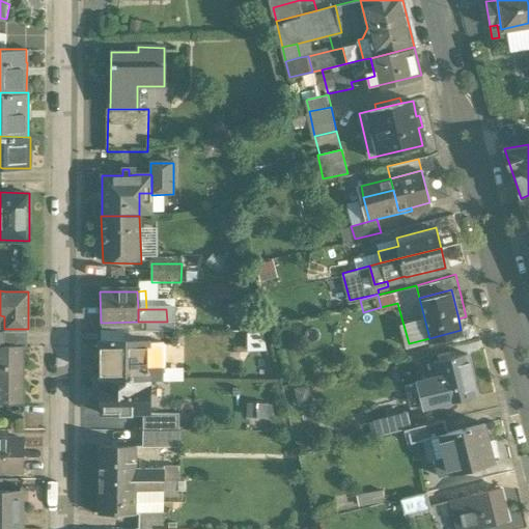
[(157,331),(157,322),(138,322),(101,323),(101,333),(129,332),(134,332),(157,331)]
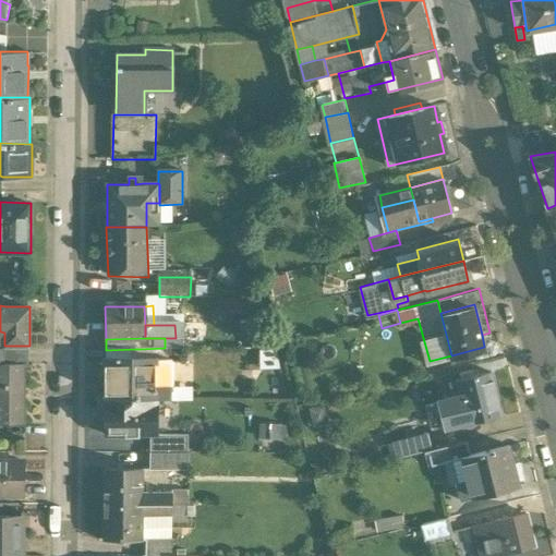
[(0,346),(0,422),(25,423),(25,362),(26,346),(4,346),(0,346)]
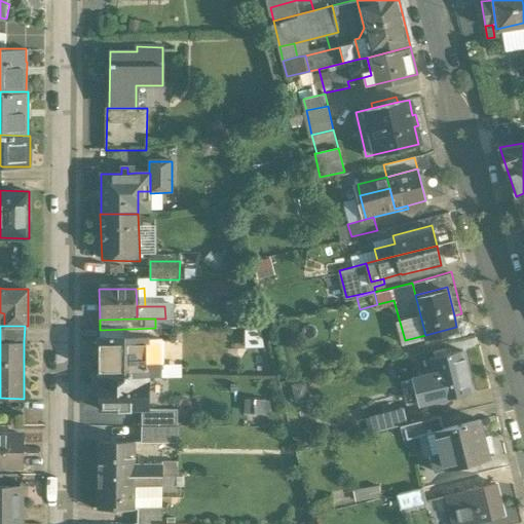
[(155,328),(133,329),(127,329),(127,340),(146,339),(158,339),(158,329),(155,328)]
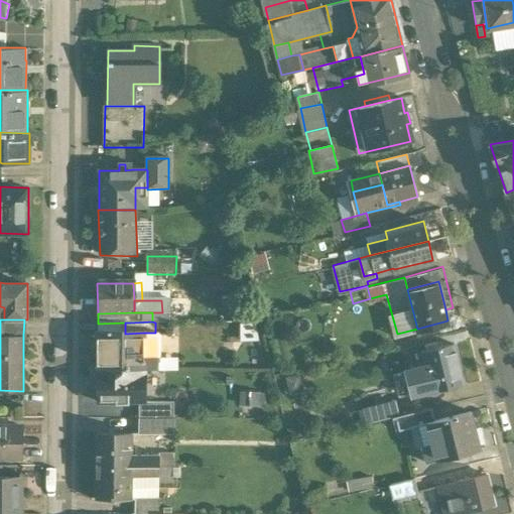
[(125,323),(98,324),(99,334),(125,334),(125,323)]
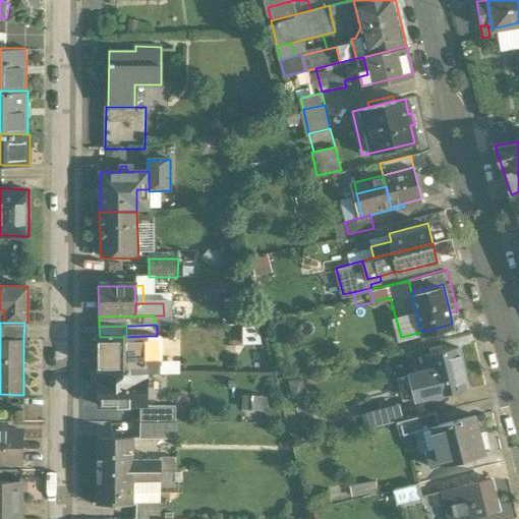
[(126,337),(100,337),(99,375),(100,375),(145,373),(145,362),(145,336),(126,337)]
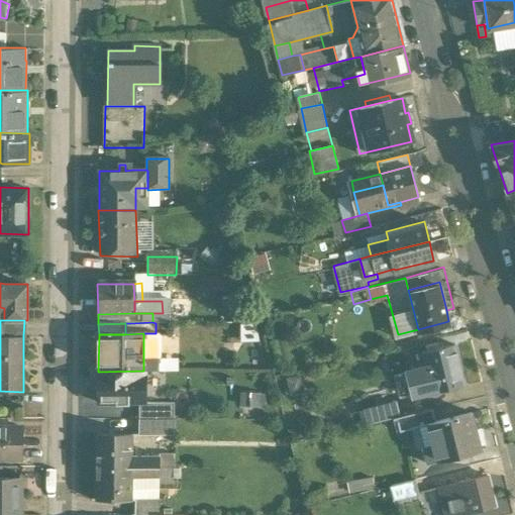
[(156,333),(143,333),(143,359),(157,359),(157,333),(156,333)]
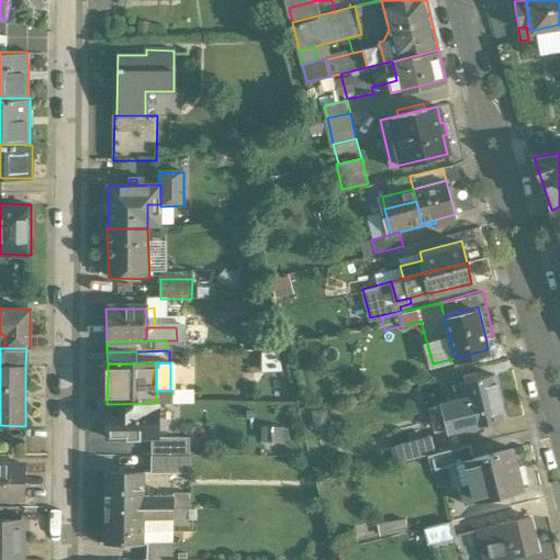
[(467,379),(461,380),(469,411),(455,414),(458,429),(506,418),(496,372),(476,377),(467,379)]
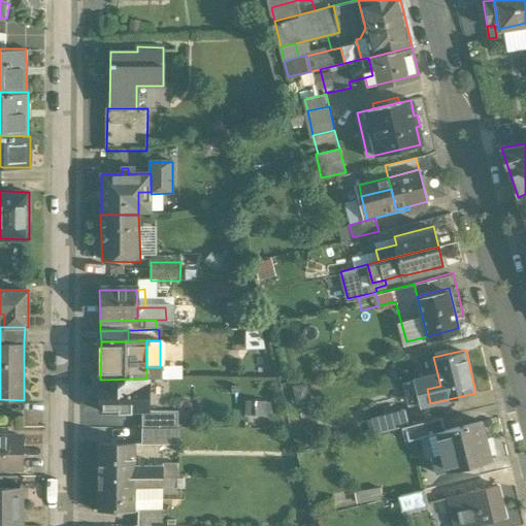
[(160,367),(146,367),(146,379),(150,379),(161,379),(161,367),(160,367)]
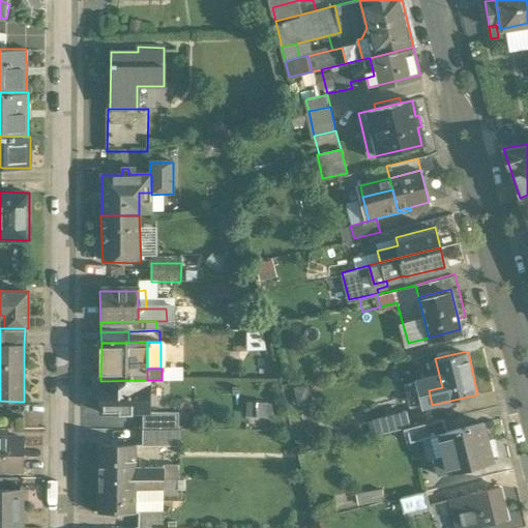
[(147,380),(101,381),(101,414),(119,414),(119,416),(133,415),(133,413),(143,413),(149,413),(150,380),(147,380)]
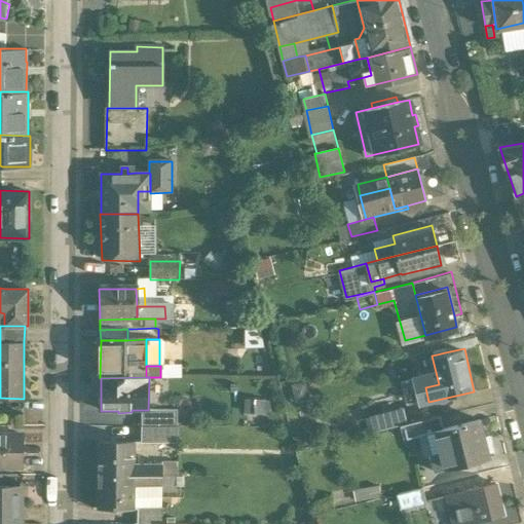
[(404,409),(371,416),(374,431),(407,423),(404,409)]
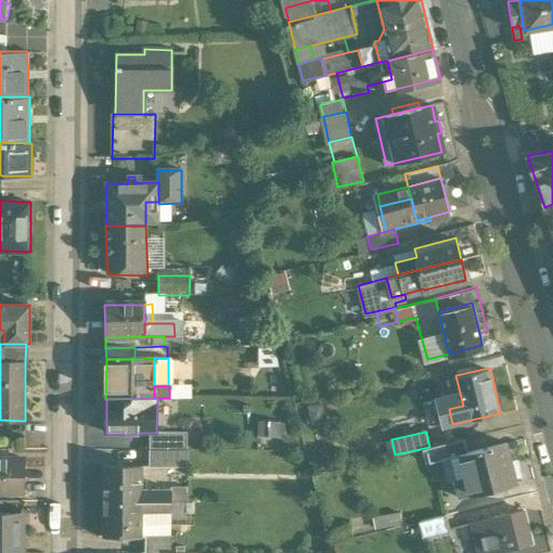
[(156,433),(150,433),(150,450),(152,451),(185,450),(188,450),(188,433),(156,433)]
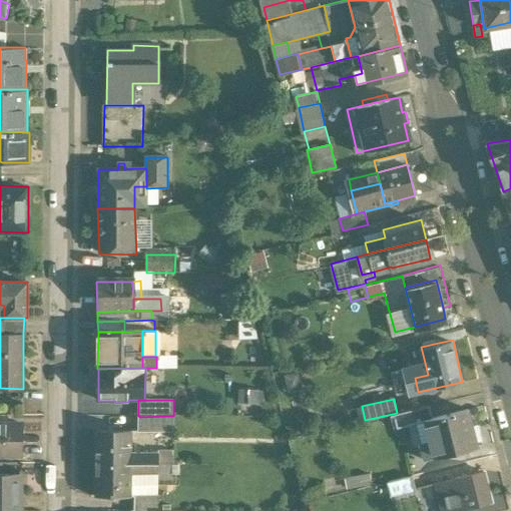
[(429,406),(406,411),(409,424),(425,420),(425,419),(432,417),(429,406)]
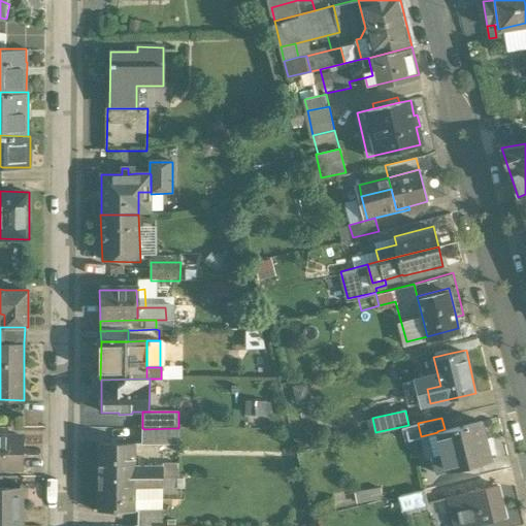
[(490,461),(481,421),(445,429),(437,431),(437,432),(442,452),(432,455),(436,471),(447,469),(447,471),(490,461)]
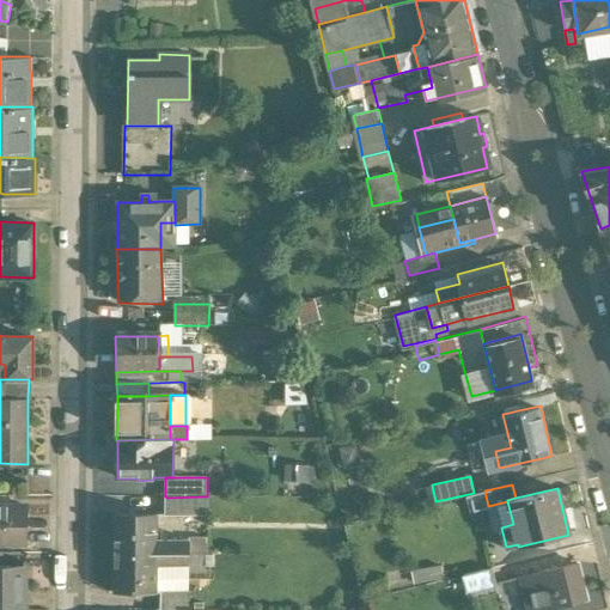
[(205,496),(168,498),(168,513),(205,513),(205,496)]
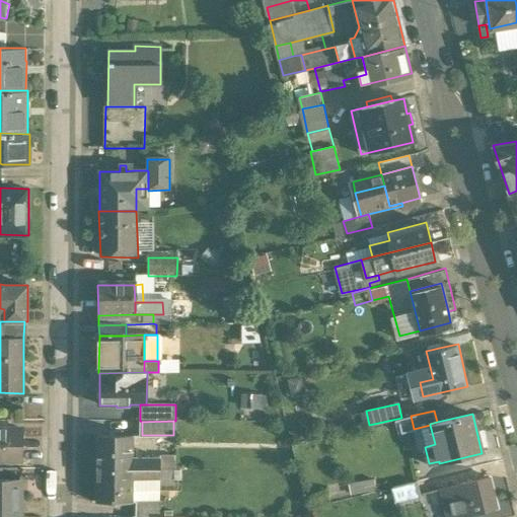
[(23,430),(0,429),(0,458),(22,459),(23,430)]
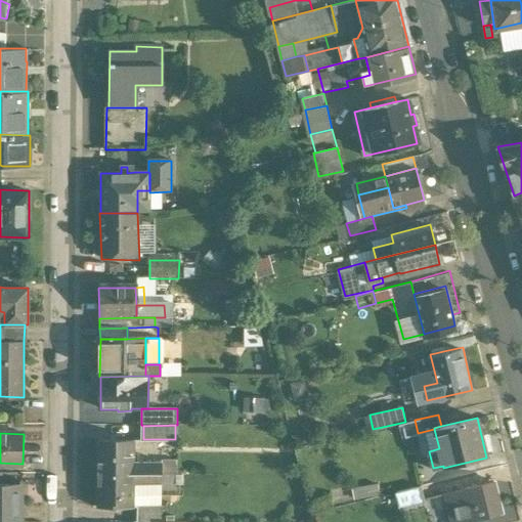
[(133,442),(99,441),(98,475),(133,475),(133,464),(133,442)]
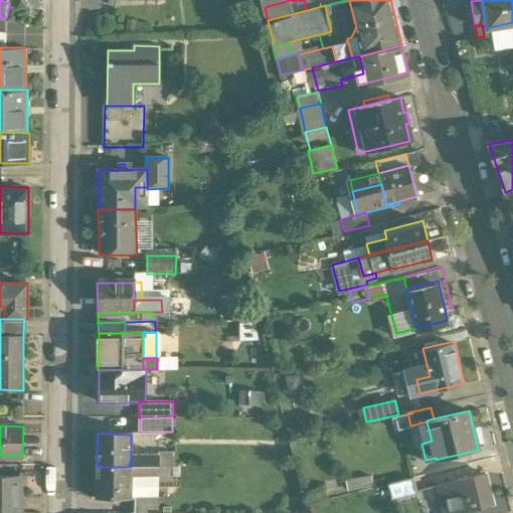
[(159,456),(131,456),(131,467),(159,467),(159,456)]
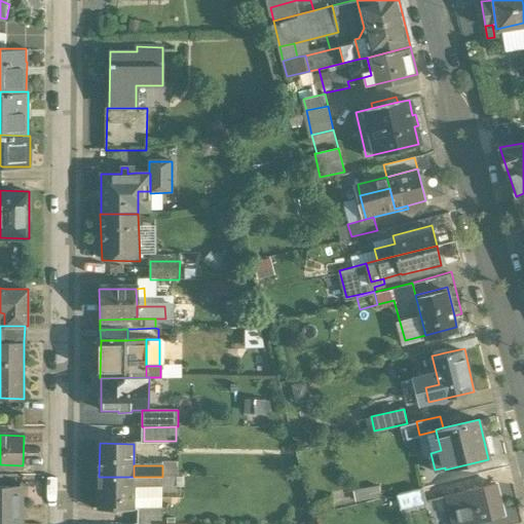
[(134,487),(134,477),(99,477),(99,510),(133,511),(134,487)]
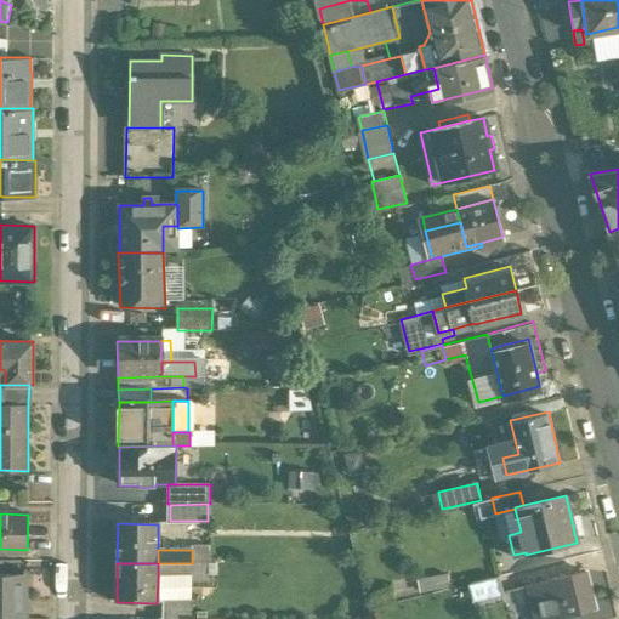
[(192,575),(192,563),(158,563),(158,575),(192,575)]
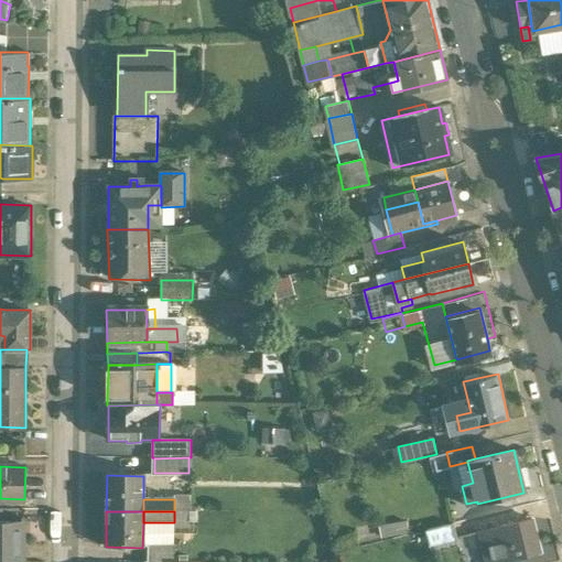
[(532,517),(482,528),(489,561),(495,561),(517,557),(540,551),(532,517)]
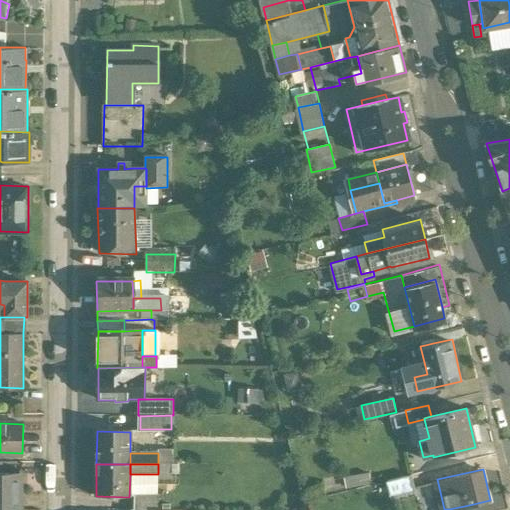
[(21,472),(0,472),(0,508),(21,509),(21,472)]
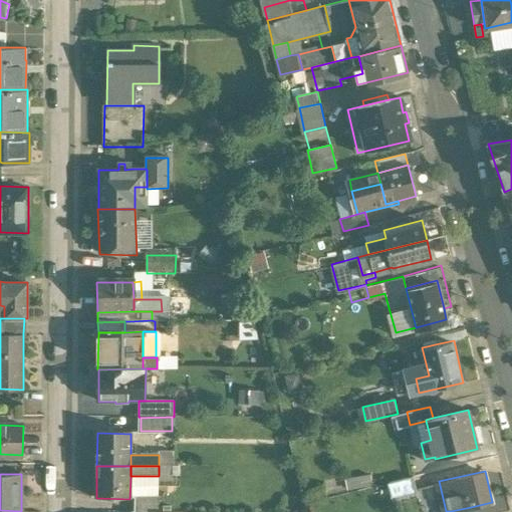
[(415,476),(389,482),(392,495),(418,489),(415,476)]
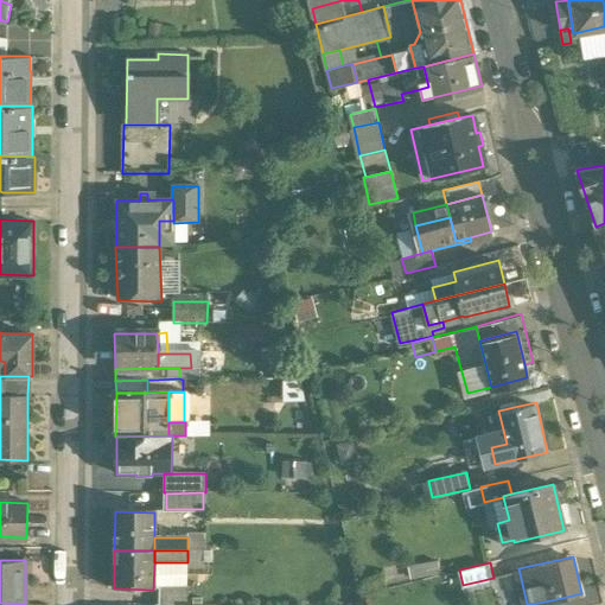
[(186,604),(188,590),(153,590),(153,604),(186,604)]
